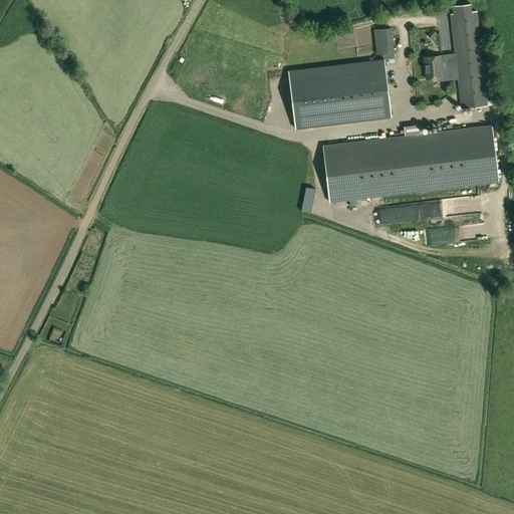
[(431,11),(430,4),(423,5),(424,12),(431,11)]
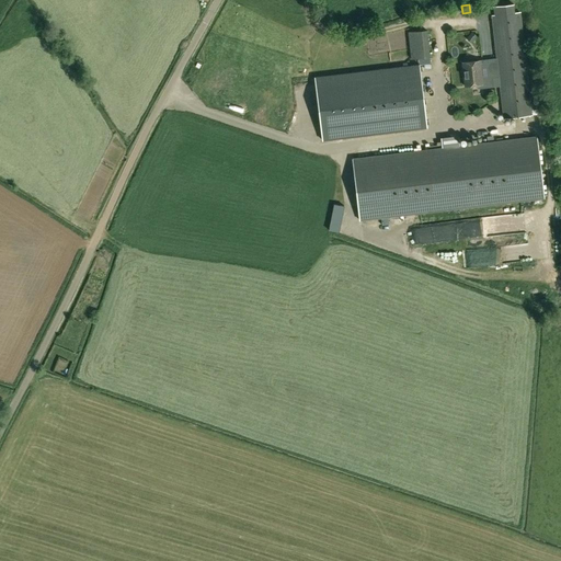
[(515,12),(514,4),(493,7),(494,14),(491,15),(503,118),(531,116),(526,67),(535,66),(528,11),(515,12)]
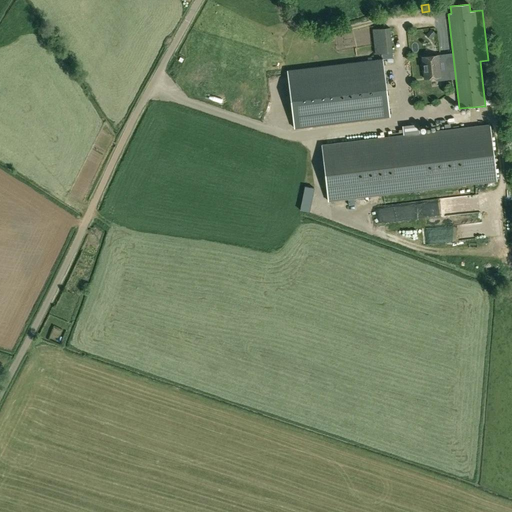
[(375,53),(392,52),(389,28),(373,30),(375,53)]
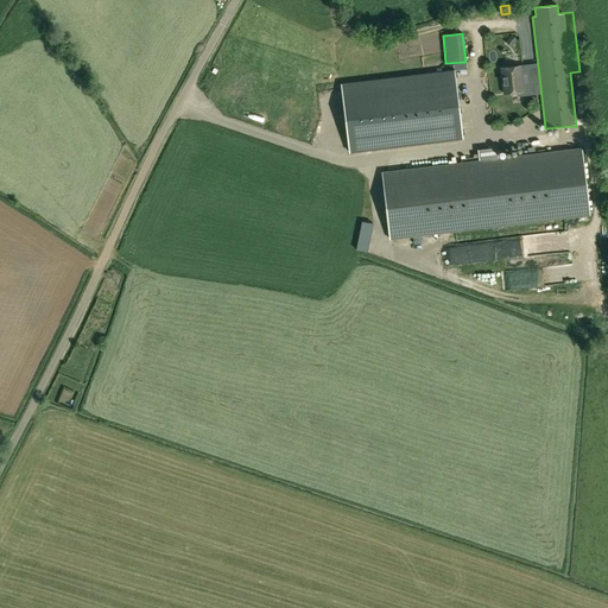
[(523,92),(519,65),(500,68),(502,94),(523,92)]
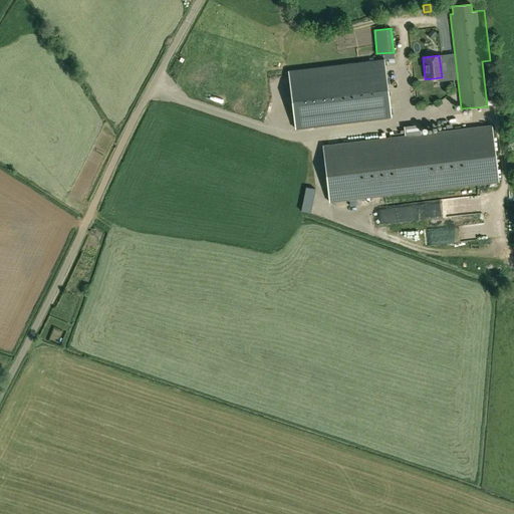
[(288,70),(294,129),(391,117),(383,59),(288,70)]
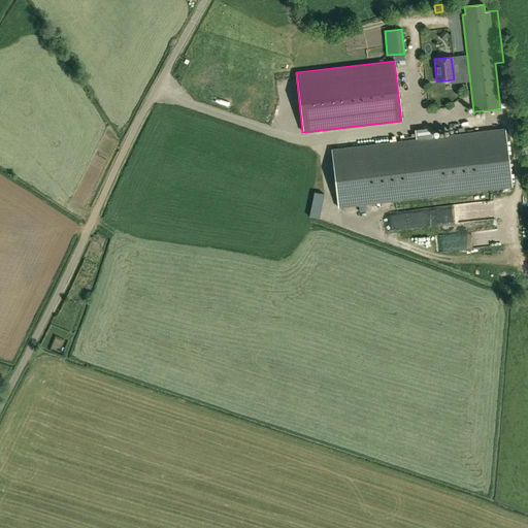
[(416,139),(332,150),(333,157),(338,207),(341,207),(506,188),(509,188),(512,187),(504,129),(432,137),(431,130),(415,132),(416,139)]
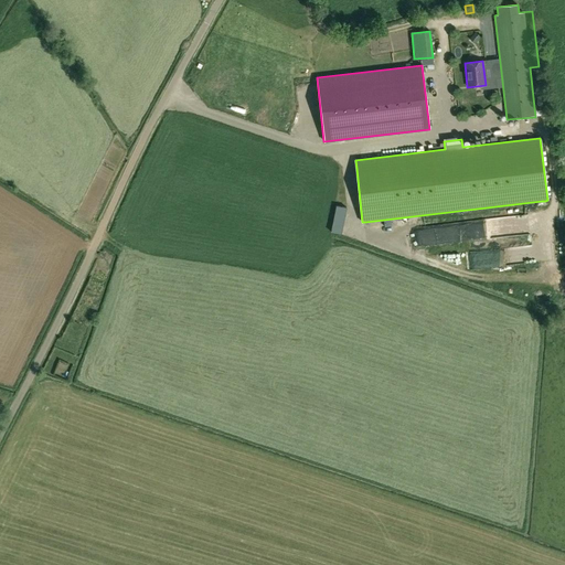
[(331,232),(341,234),(347,208),(337,205),(331,232)]
